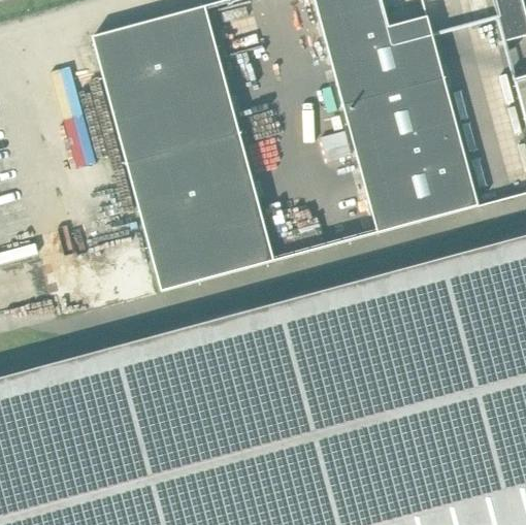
[(428,18),(391,28),(384,0),(316,0),(379,232),(479,205),(428,18)]
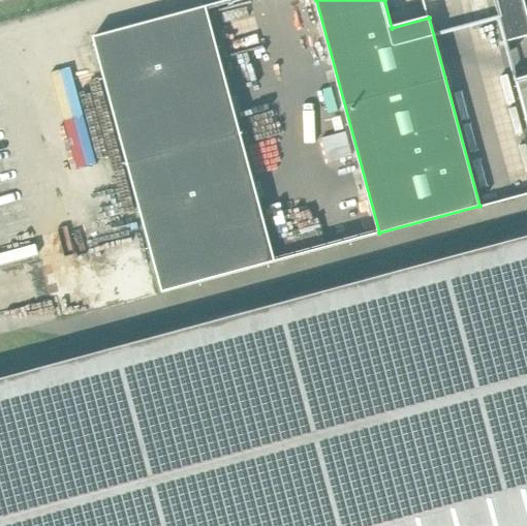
[(526,6),(525,0),(497,0),(508,39),(526,34),(526,6)]
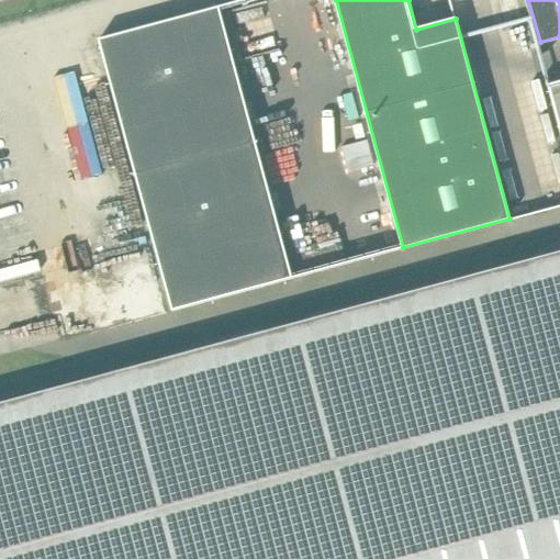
[(220,6),(100,37),(174,311),(293,278),(220,6)]
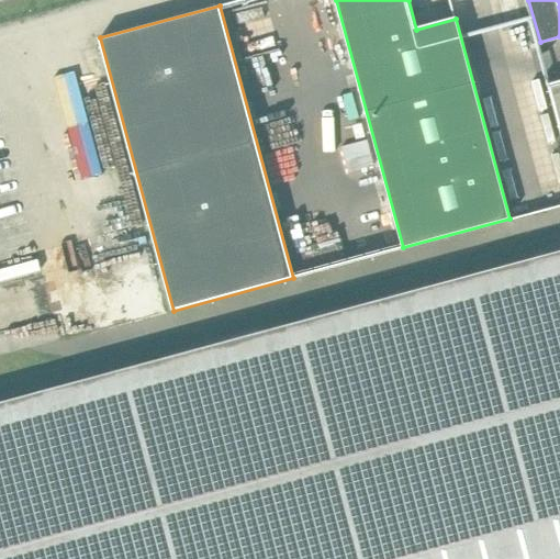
[(559,79),(549,82),(559,123),(559,79)]
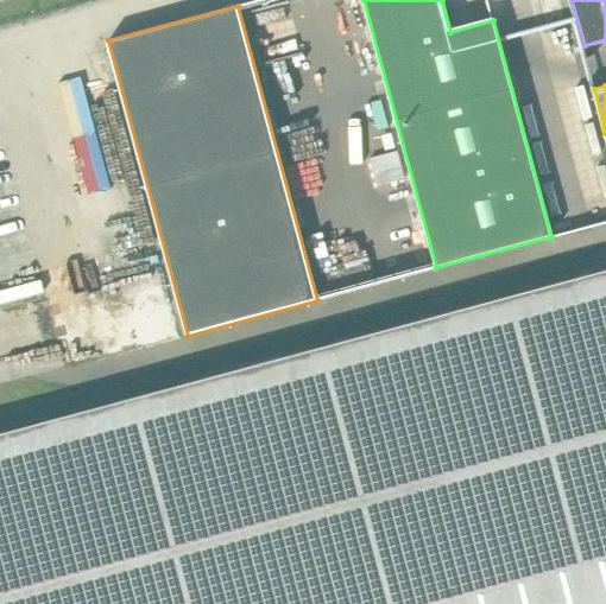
[(605,269),(0,433),(0,603),(605,603),(605,269)]
